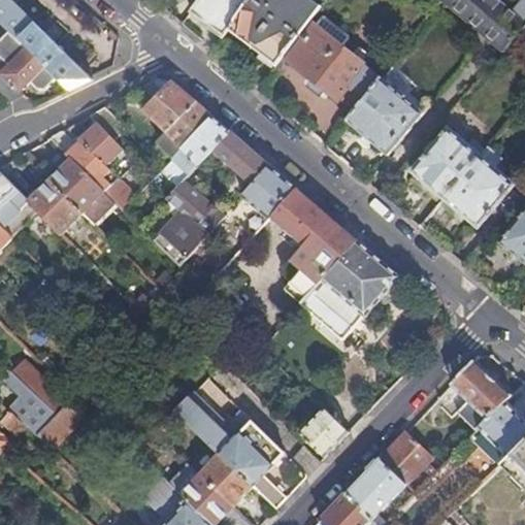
[(57,77),(68,89),(91,78),(32,22),(9,0),(0,0),(0,23),(9,32),(57,77)]
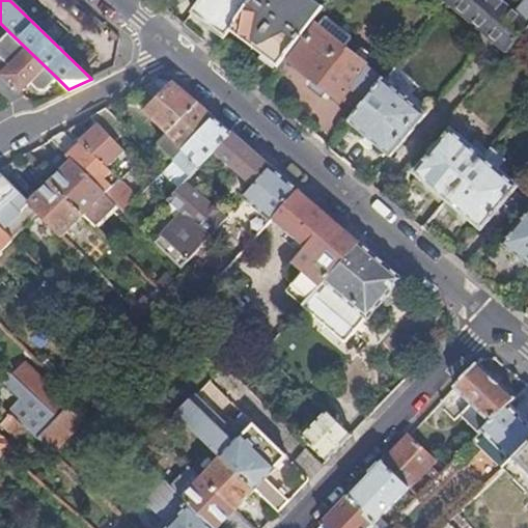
[(198,0),(192,9),(211,24),(209,27),(222,36),(232,22),(248,0),(198,0)]
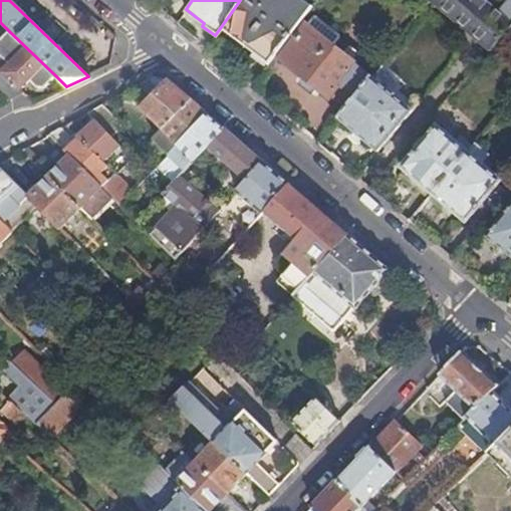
[(240,0),(225,21),(273,57),(313,4),(307,0),(240,0)]
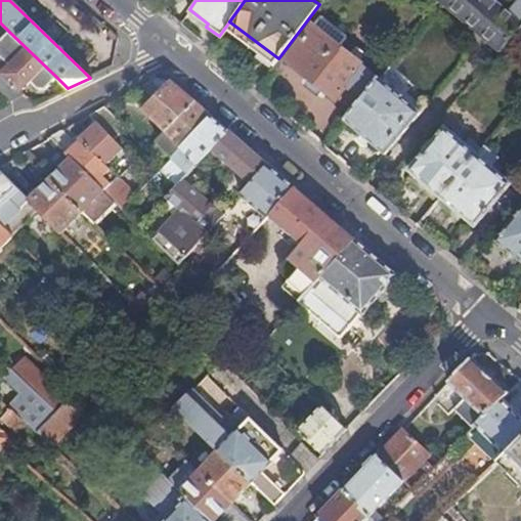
[(442,0),(496,46),(497,47),(516,26),(520,19),(520,0),(513,0),(506,8),(496,0),(442,0)]
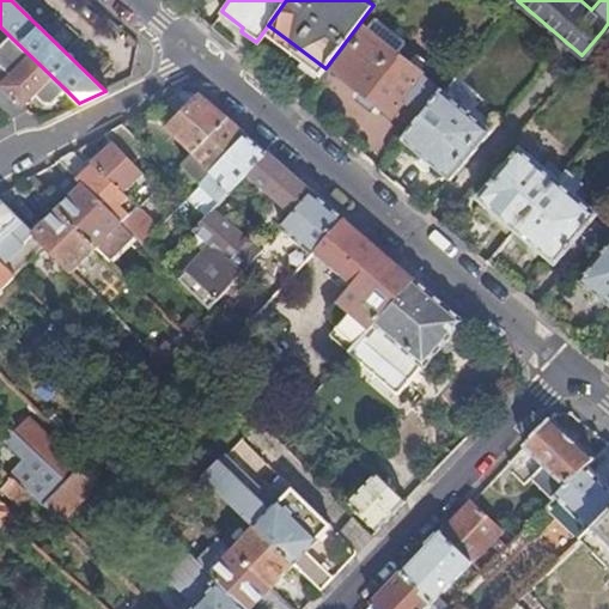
[(412,126),(432,98),(414,84),(421,74),(395,53),(403,42),(402,38),(376,17),(372,18),(364,29),(363,28),(334,66),(393,113),(394,111),(412,126)]
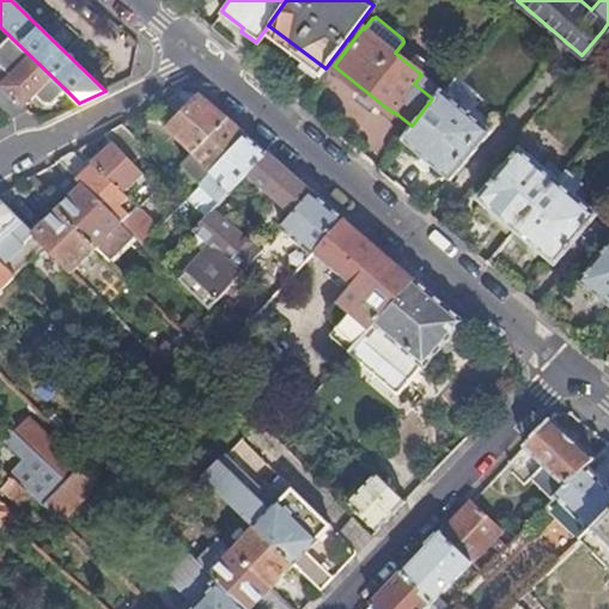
[(23,109),(23,108),(20,105),(35,92),(41,97),(46,102),(54,102),(66,90),(11,37),(0,48),(0,108),(8,117),(23,109)]
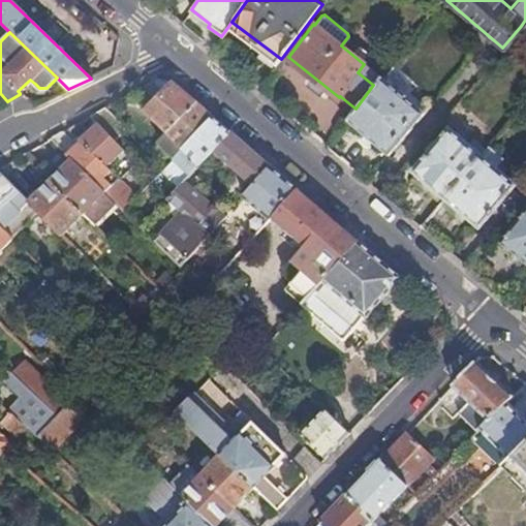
[(381,75),(416,105),(421,100),(404,86),(410,79),(391,62),(381,75)]
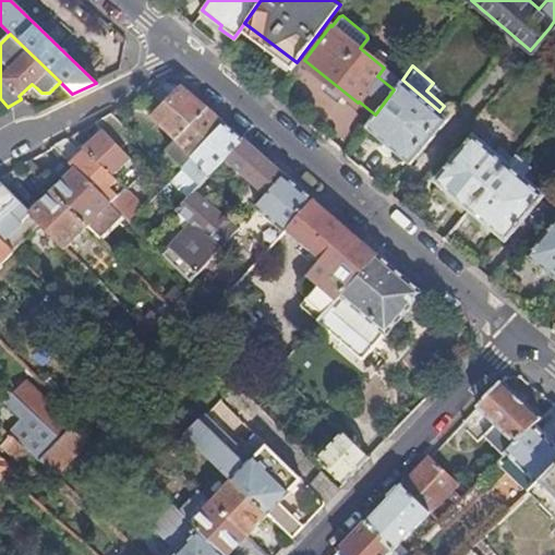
[(446,118),(439,111),(402,80),(394,89),(375,115),(366,125),(409,161),(446,118)]
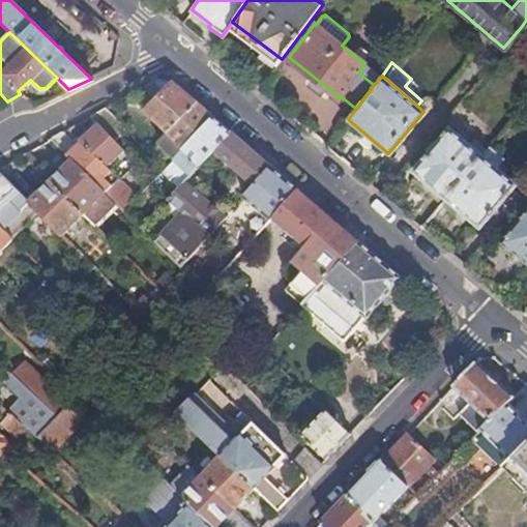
[(170,80),(153,77),(150,79),(158,93),(142,109),(164,130),(193,99),(170,80)]
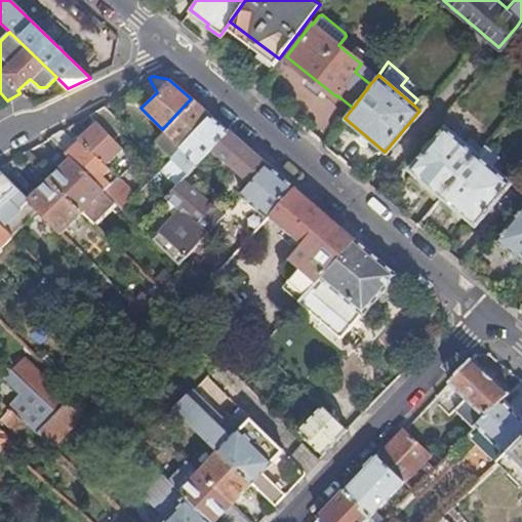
[(162,129),(154,137),(170,154),(209,114),(199,106),(191,98),(162,129)]
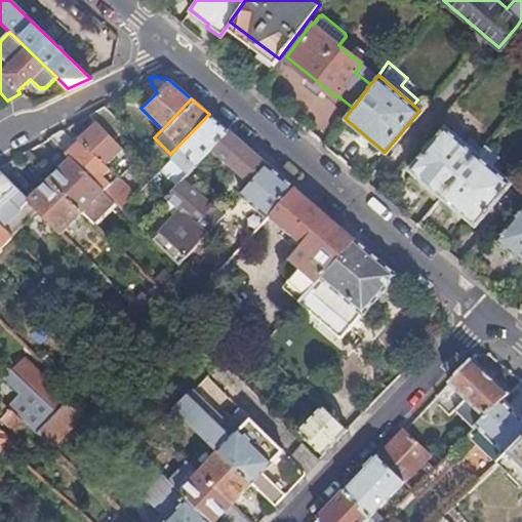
[(94,121),(111,138),(122,127),(102,105),(87,114),(94,121)]
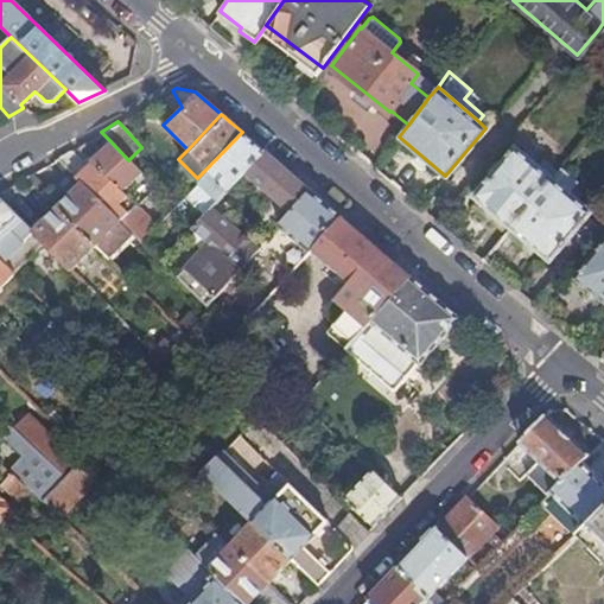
[(205,209),(227,188),(242,170),(262,150),(252,141),(242,132),(197,178),(196,179),(197,180),(186,192),(191,196),(188,199),(197,208),(201,204),(205,209)]
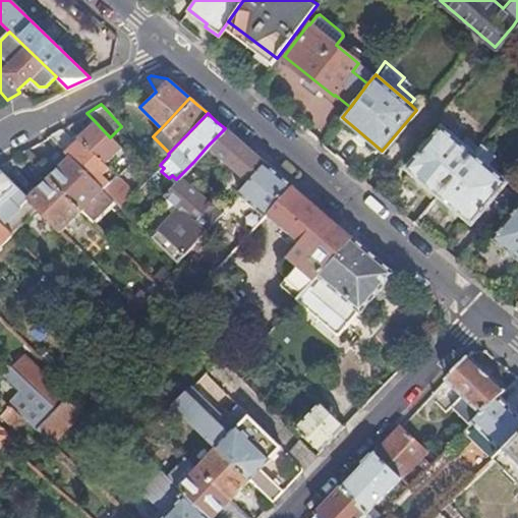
[(119,147),(110,137),(94,120),(75,136),(77,138),(103,163),(119,147)]
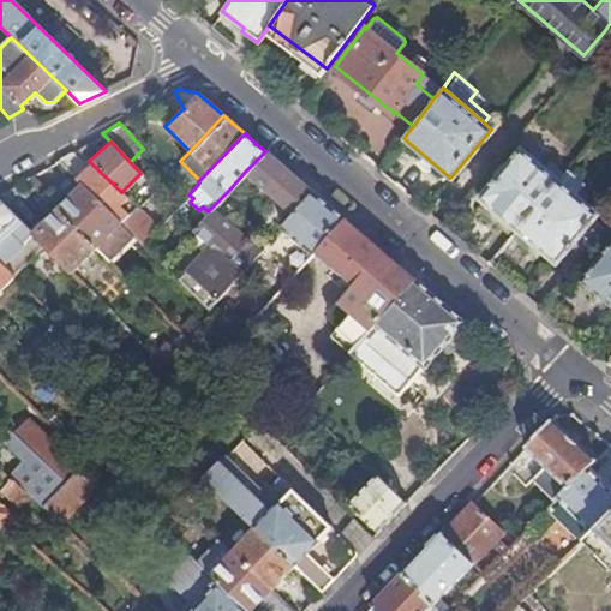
[(477,197),(515,229),(557,178),(519,145),(477,197)]
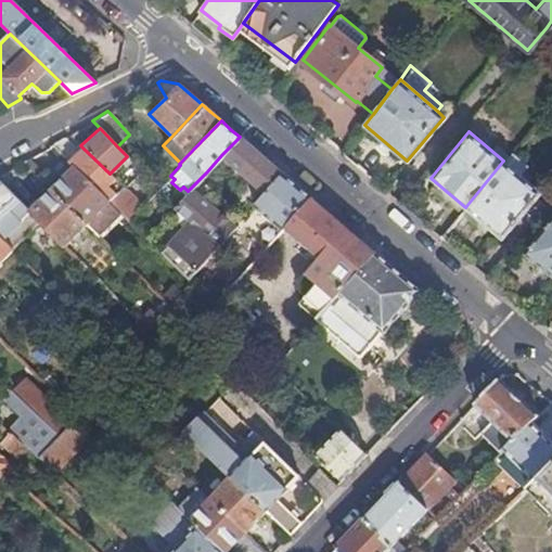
[(67,159),(108,201),(115,194),(106,185),(114,179),(110,174),(82,148),(79,151),(64,136),(51,143),(67,159)]
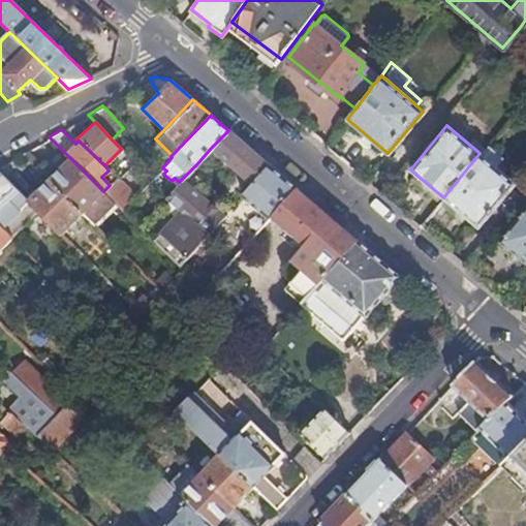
[(245,145),(228,130),(211,148),(250,183),(268,164),(245,145)]
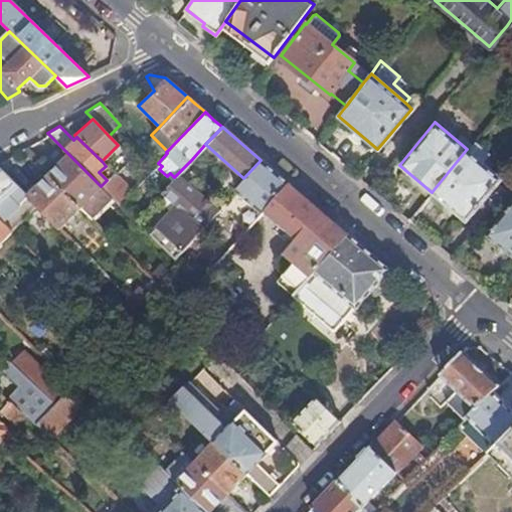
[(487,152),(474,140),(467,149),(432,192),(465,220),(470,214),(481,222),(507,189),(498,181),(501,178),(480,160),(487,152)]
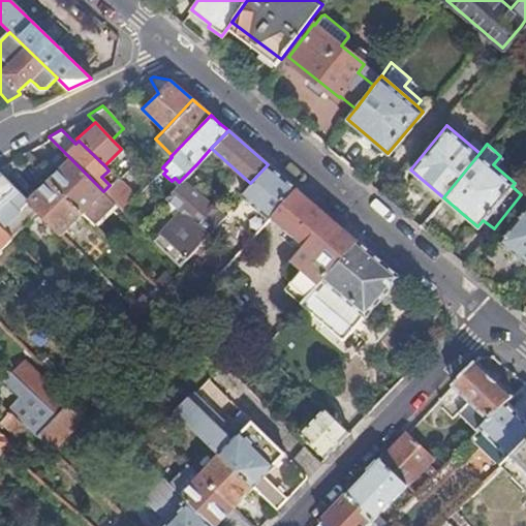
[(115,203),(103,191),(64,152),(54,161),(59,167),(49,179),(81,212),(93,223),(98,218),(96,217),(112,202),(114,204),(115,203)]
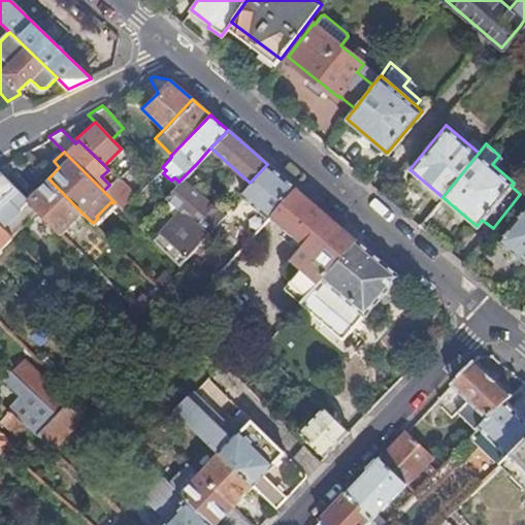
[(197,163),(178,182),(164,197),(178,209),(158,232),(185,256),(239,195),(245,188),(225,170),(216,181),(197,163)]
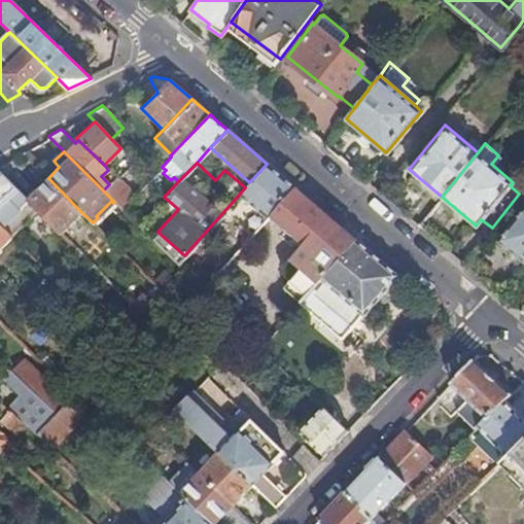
[(249,182),(245,187),(239,195),(266,217),(268,214),(293,186),(281,176),(267,164),(249,182)]
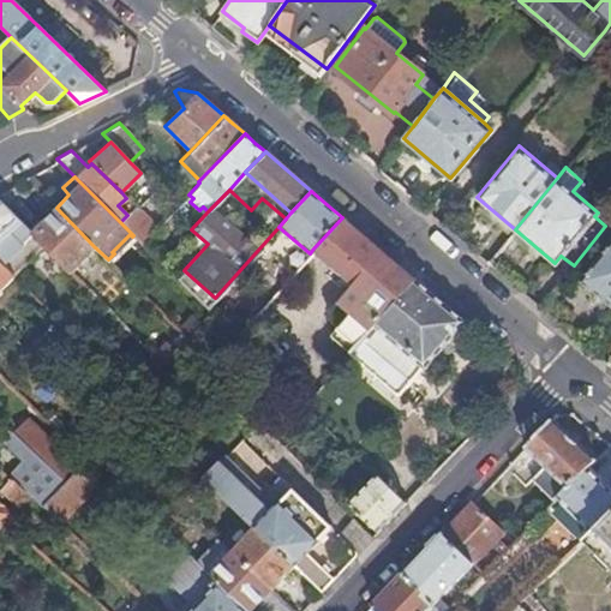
[(0,263),(12,275),(43,245),(31,233),(0,202),(0,263)]
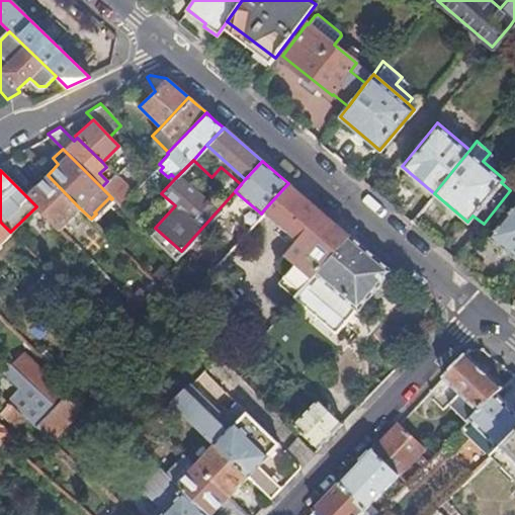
[(101,187),(112,198),(119,205),(133,191),(115,174),(114,175),(107,181),(101,187)]
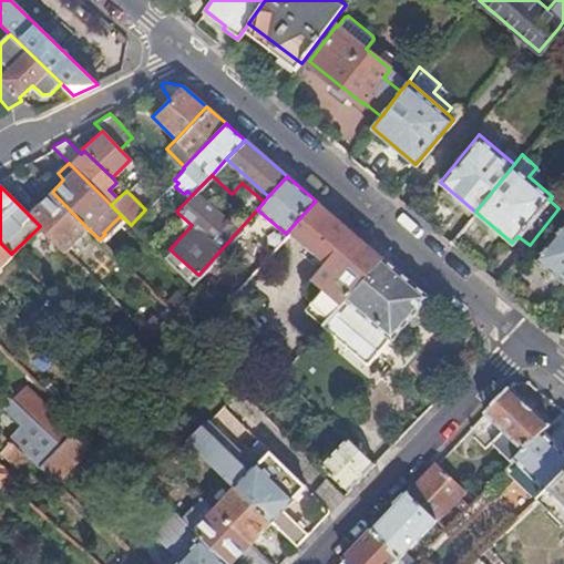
[(86,227),(52,192),(29,215),(40,226),(64,250),(86,227)]
